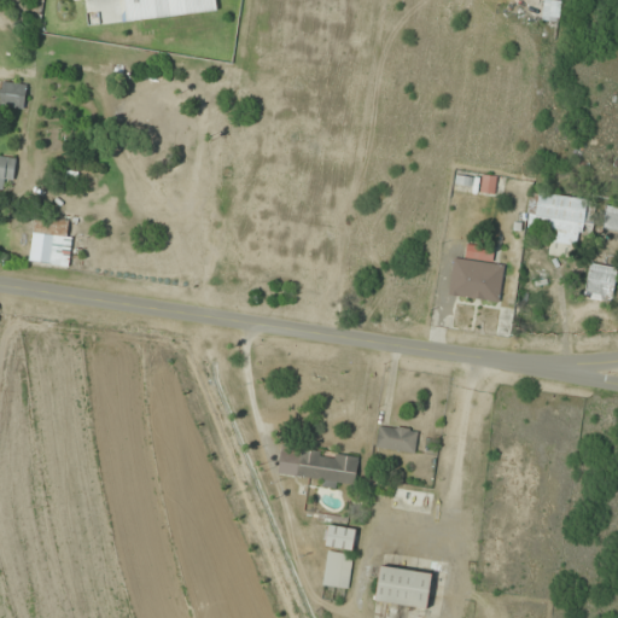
[(27,110),(27,85),(1,85),(1,110),(27,110)]
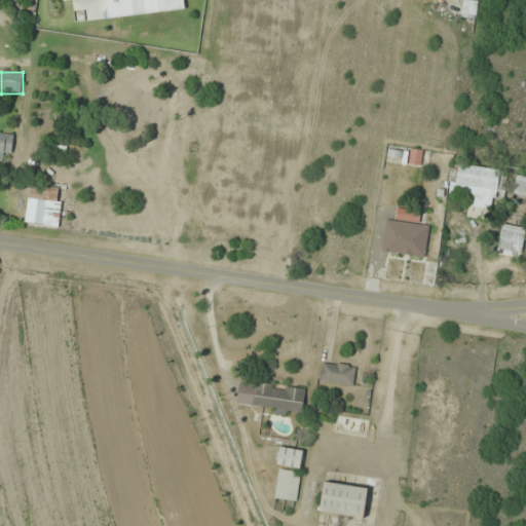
[(14,137),(0,134),(0,161),(1,161),(3,153),(12,154),(14,137)]
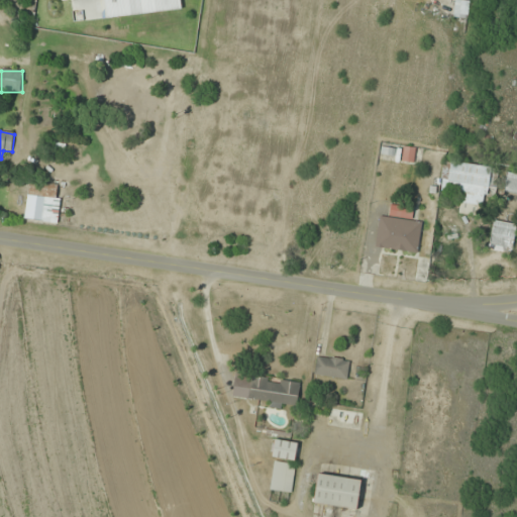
[(461,193),(460,204),(484,206),(485,196),(496,197),(499,168),(443,163),(440,191),(461,193)]
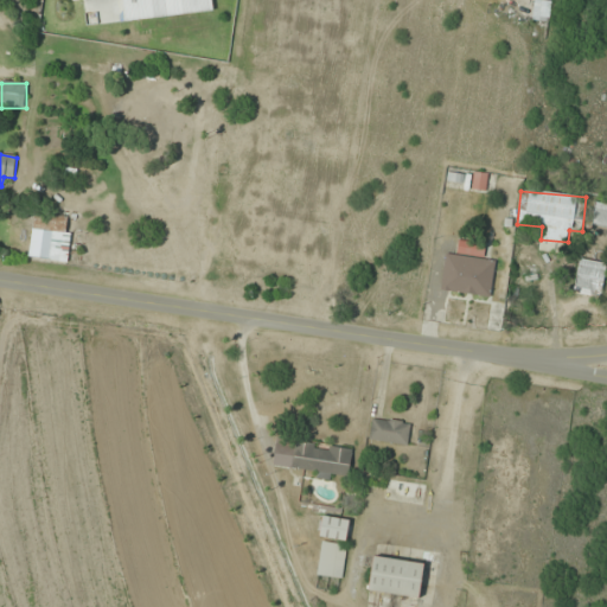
[(606,229),(606,211),(598,209),(593,225),(606,229)]
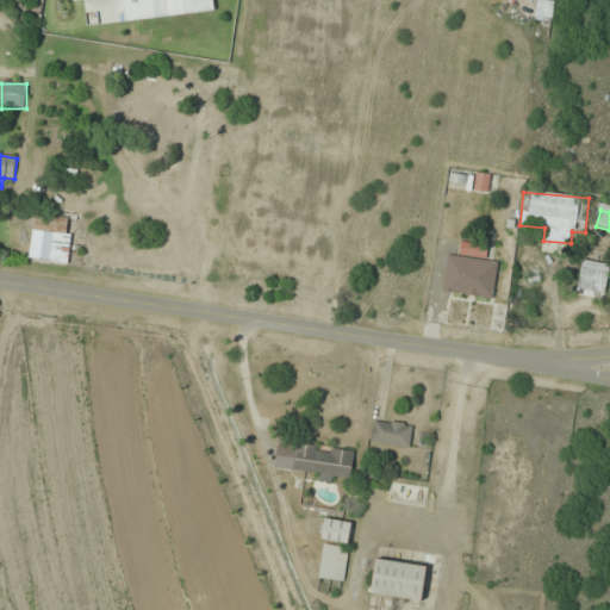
[(30,260),(67,265),(73,221),(35,216),(30,260)]
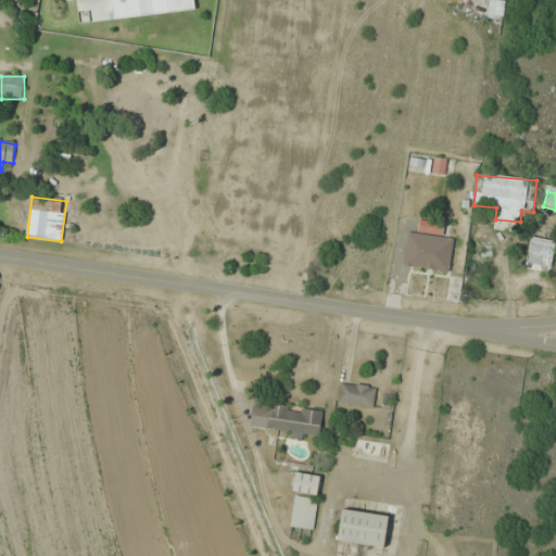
[(450,274),(455,239),(407,232),(403,267),(450,274)]
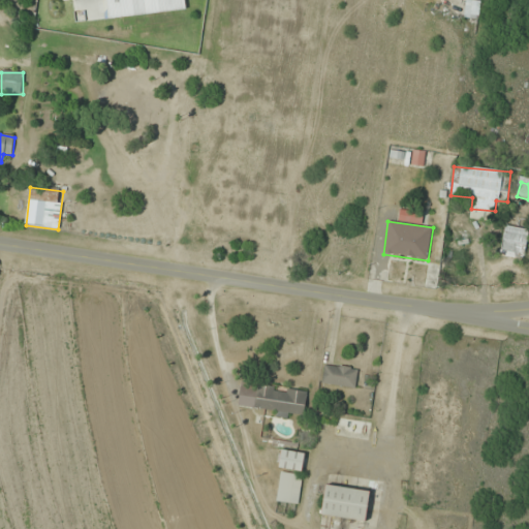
[(528,231),(505,226),(499,253),(523,258),(528,231)]
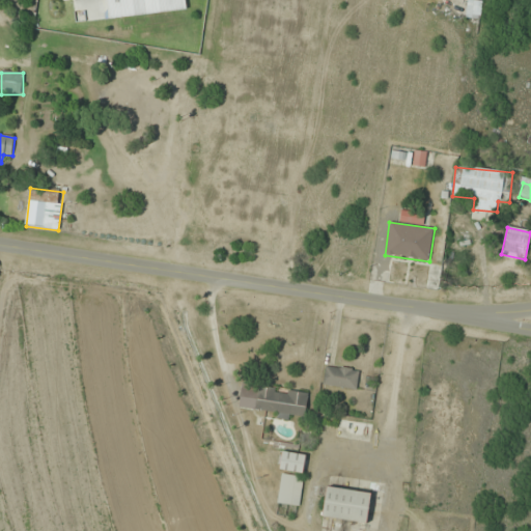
[(324,386),(357,390),(359,370),(326,367),(324,386)]
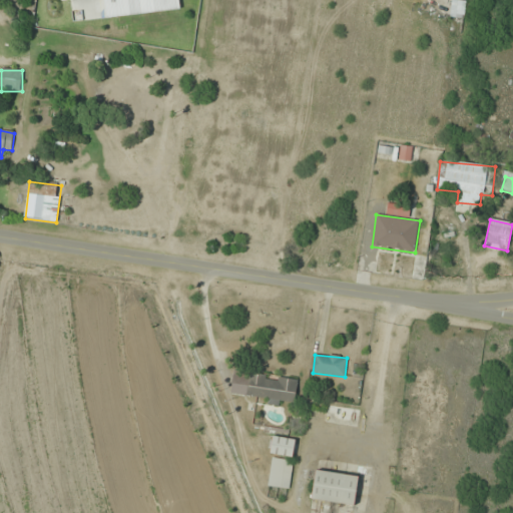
[(298,381),(233,372),(230,394),(269,399),(268,406),(279,407),(280,401),(296,403),(298,381)]
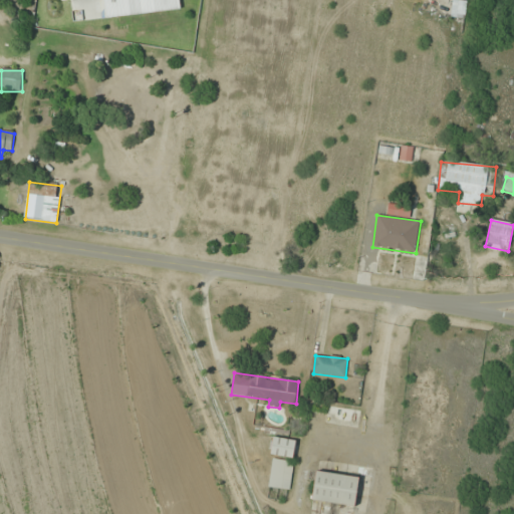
[(359,422),(361,415),(329,406),(327,413),(359,422)]
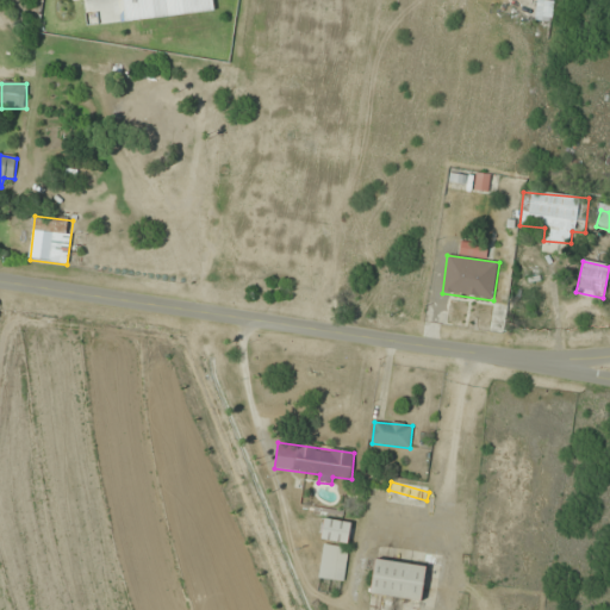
[(321,539),(347,545),(352,524),(325,518),(321,539)]
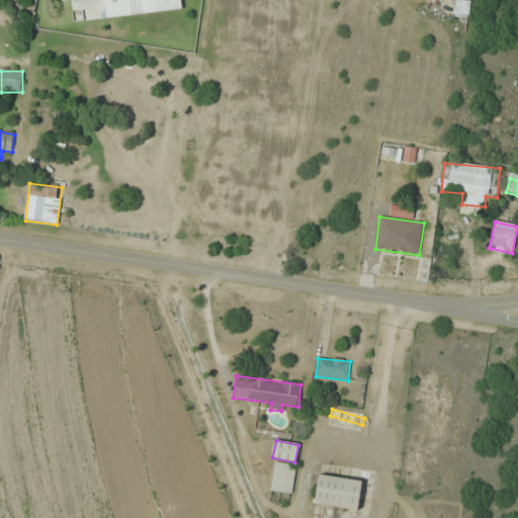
[(271,492),(292,494),(295,465),(274,463),(271,492)]
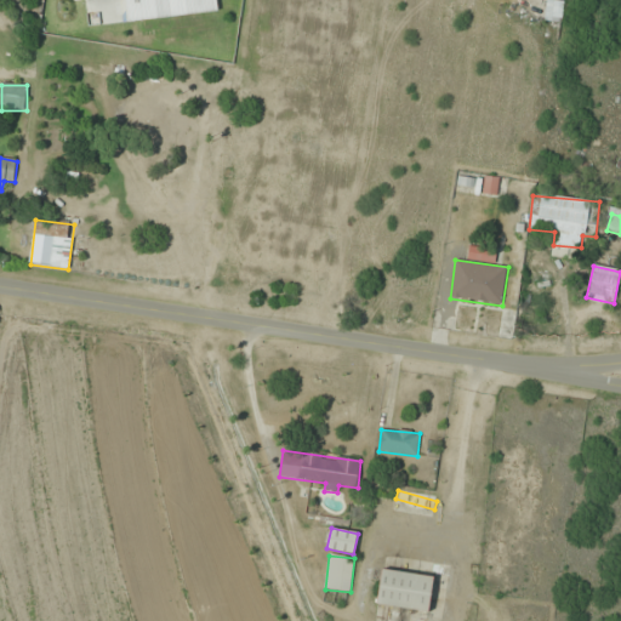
[(431,613),(434,577),(382,570),(377,605),(431,613)]
